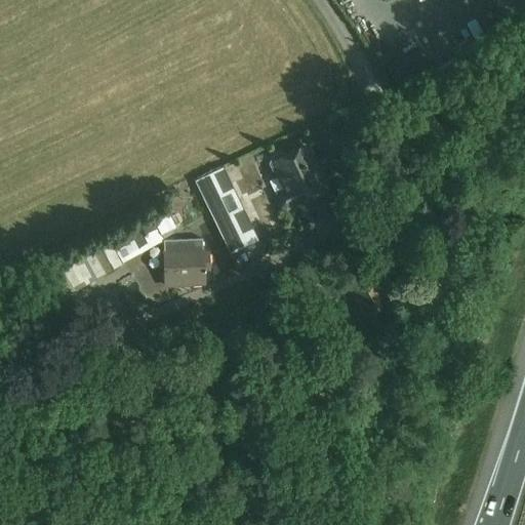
[(432,69),(418,48),(403,58),(407,65),(396,72),(401,80),(397,82),(405,95),(420,85),(416,79),(432,69)]
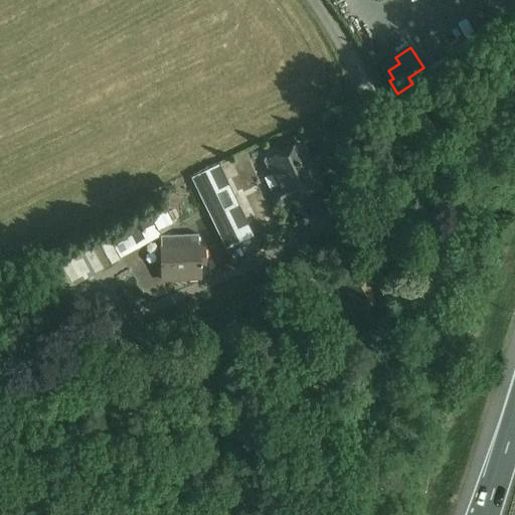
[(289,201),(319,186),(299,144),(280,153),(273,151),(267,154),(264,161),(267,168),(274,171),(282,187),(275,191),(273,195),(276,202),(281,204),(288,200),(289,201)]
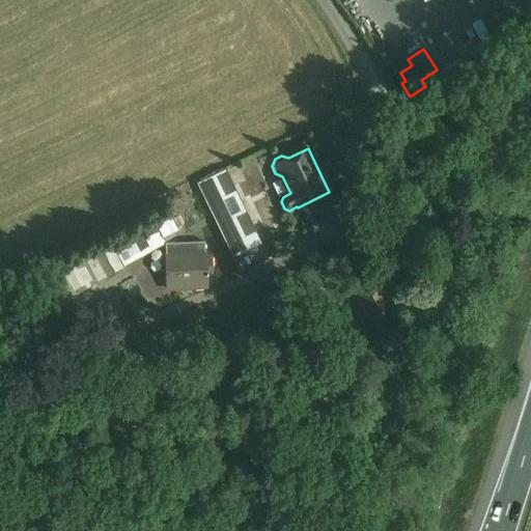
[(216,173),(196,183),(233,258),(253,249),(236,216),(246,212),(235,190),(226,195),(216,173)]
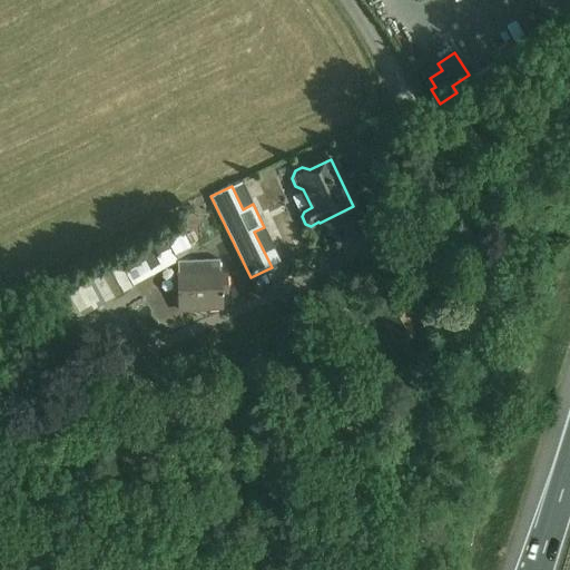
[(82,316),(176,263),(175,261),(193,251),(182,231),(167,238),(140,254),(145,261),(126,272),(121,264),(101,275),(101,274),(36,312),(49,334),(65,324),(67,327),(84,318),(82,316)]
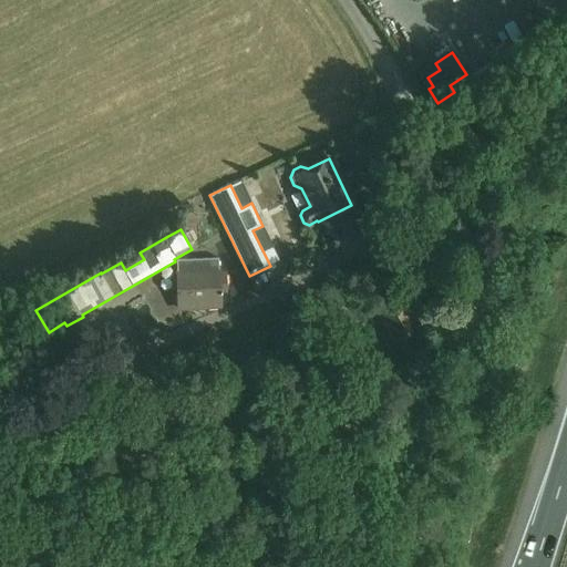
[(197,257),(176,258),(177,284),(178,308),(199,307),(220,307),(220,299),(219,291),(226,291),(225,280),(225,269),(218,270),(218,256),(197,257)]
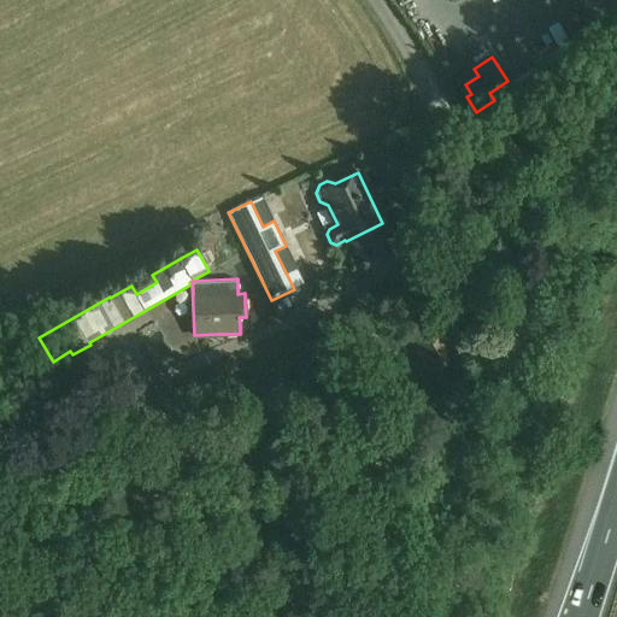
[(452,342),(440,322),(411,339),(429,374),(450,362),(442,348),(452,342)]
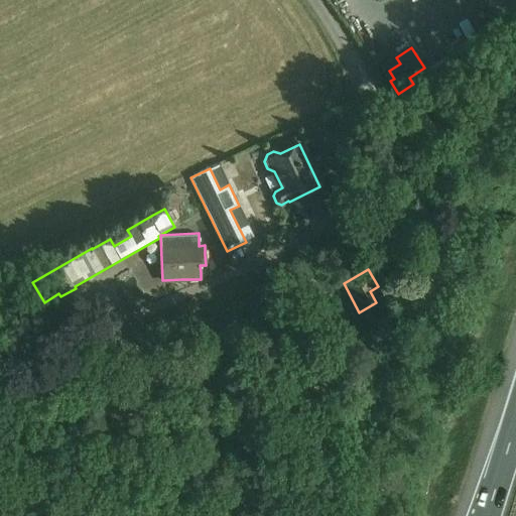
[(5,284),(0,286),(0,306),(13,299),(5,284)]
